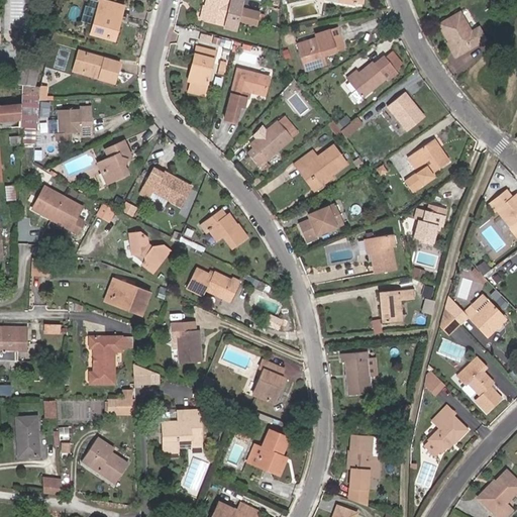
[(209,0),(205,21),(228,27),(234,1),(230,0),(209,0)]
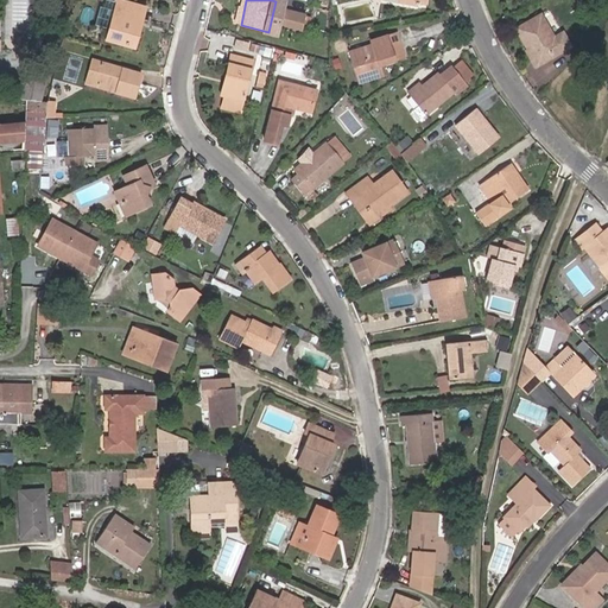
[(385,0),(400,4),(400,7),(417,10),(417,7),(426,8),(428,0),(385,0)]
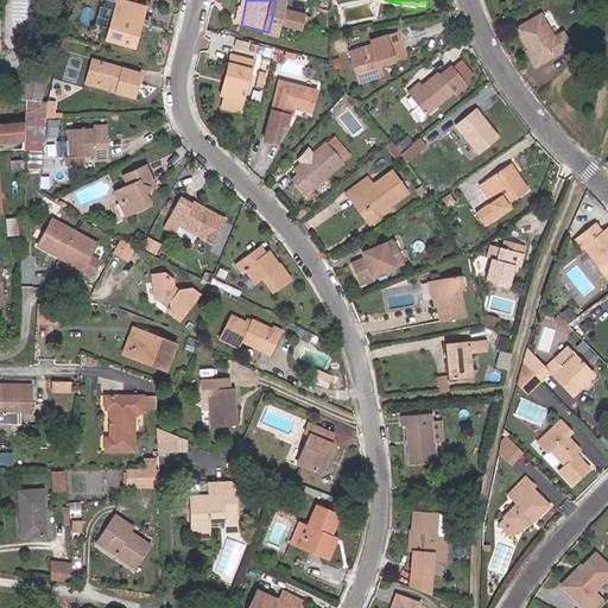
[(116,4),(106,43),(132,50),(138,27),(135,26),(140,11),(116,4)]
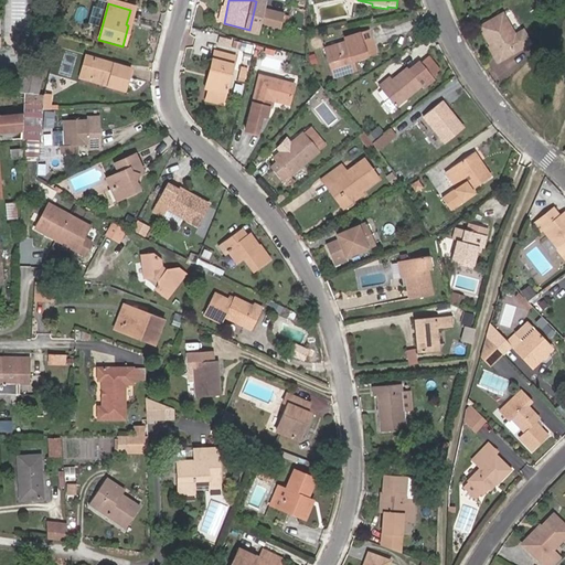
[(266,13),(263,27),(283,31),(285,18),(266,13)]
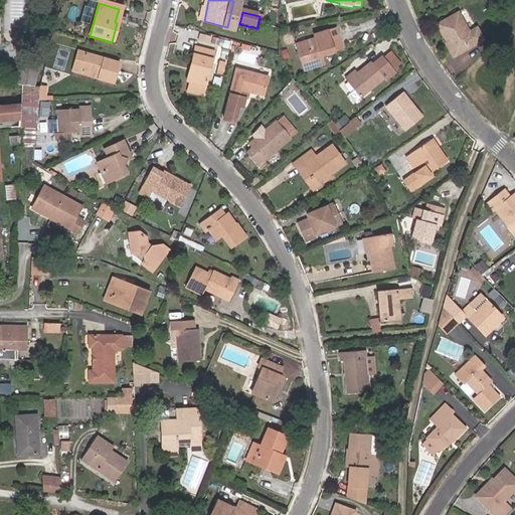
[(446,42),(455,57),(475,46),(458,15),(438,26),(442,34),(445,33),(449,40),(446,42)]
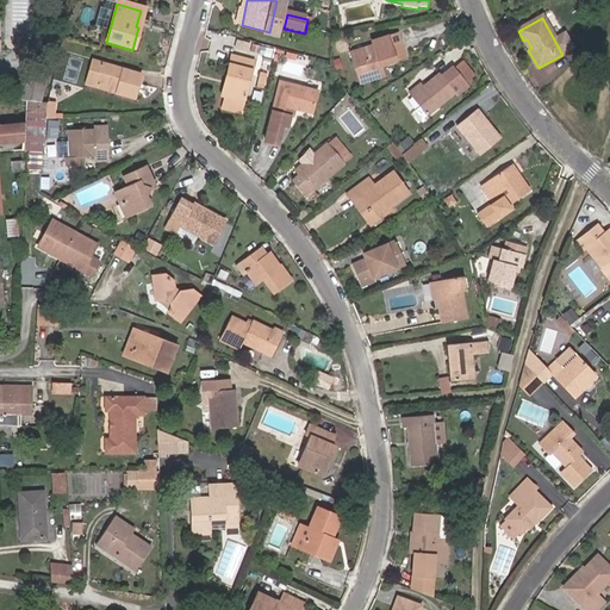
[(386,68),(406,62),(399,38),(374,45),(375,50),(353,57),(362,86),(385,80),(381,66),(385,64),(386,68)]
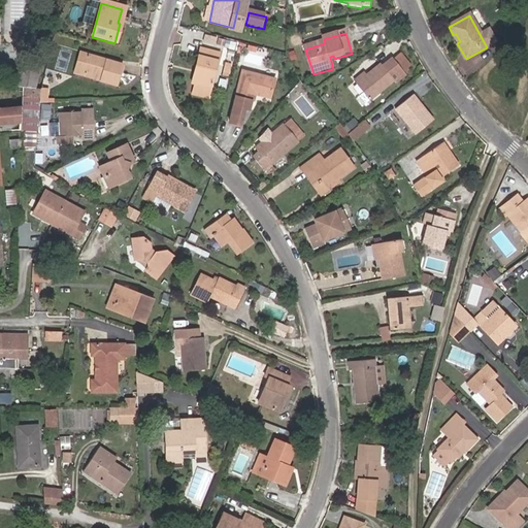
[(60,59),(68,62),(72,52),(63,48),(60,59)]
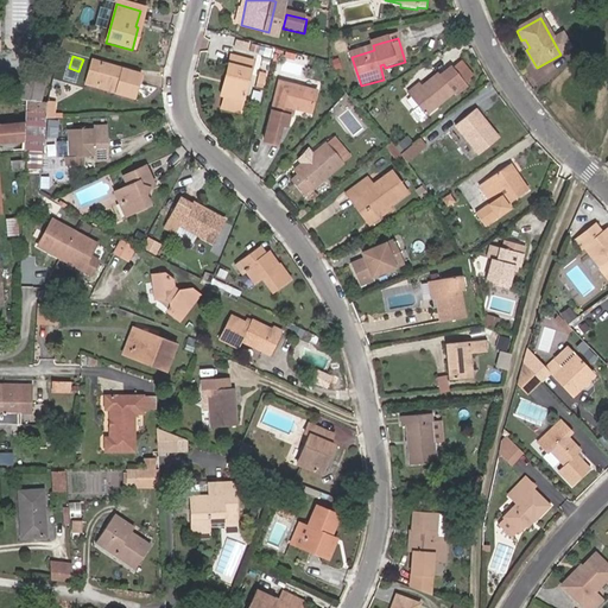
[(226,100),(242,103),(252,63),(234,58),(234,59),(232,68),(228,67),(225,81),(230,82),(226,100)]
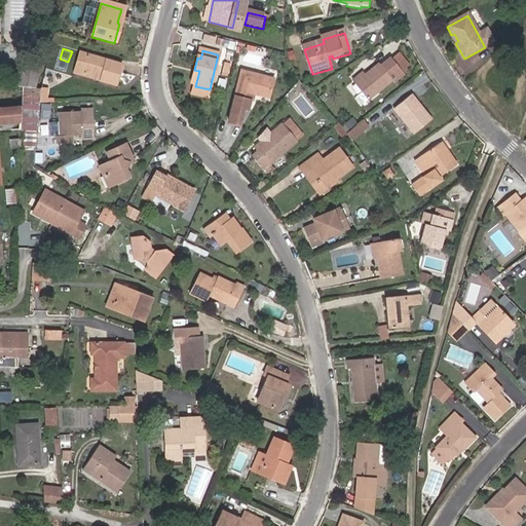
[(82,74),(86,58),(81,57),(76,76),(101,82),(102,79),(82,74)]
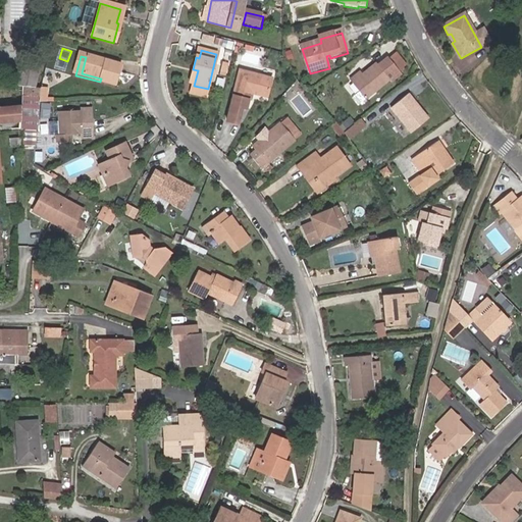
[(101,79),(100,82),(116,86),(121,66),(86,57),(82,73),(101,79)]
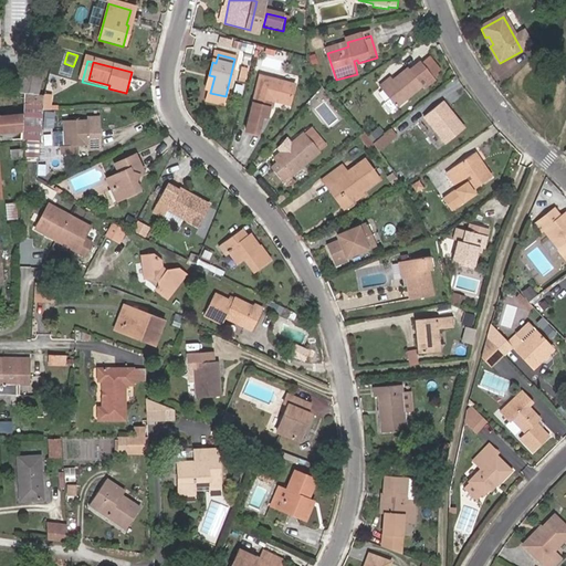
[(240,79),(247,80),(250,66),(243,64),(240,79)]
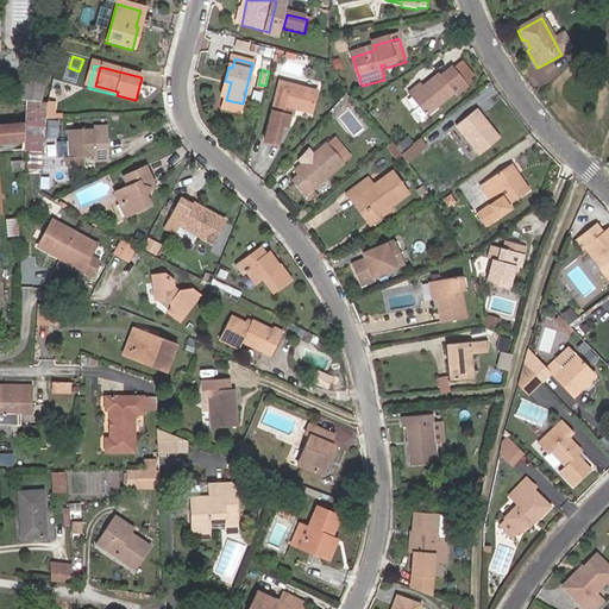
[(440,77),(425,90),(413,100),(427,118),(454,95),(457,98),(468,88),(453,70),(443,79),(440,77)]
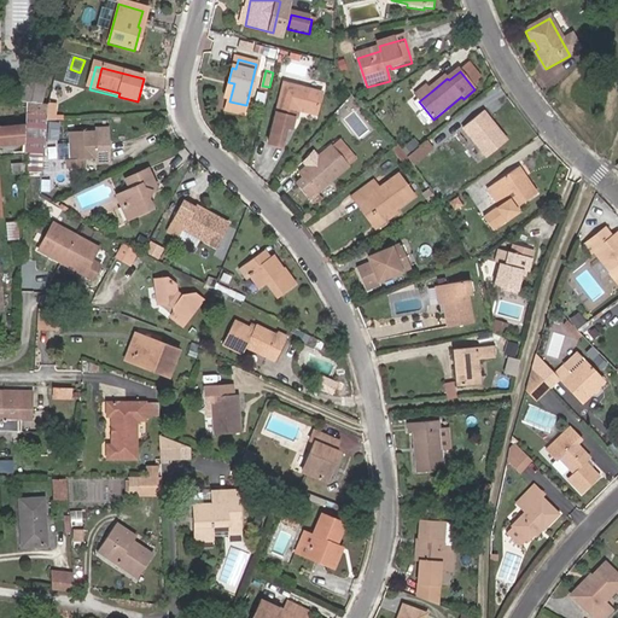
[(284,86),(268,146),(281,149),(286,129),(291,130),(293,120),(296,121),(298,110),(316,115),(321,94),(284,86)]
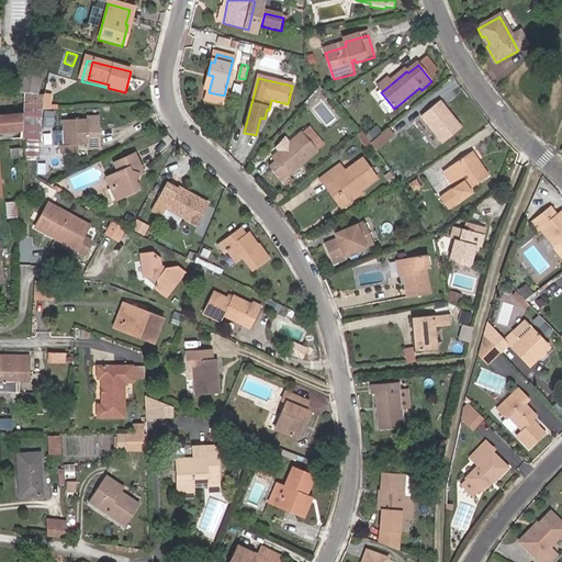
[(381,92),(392,83),(389,80),(379,89),(381,92)]
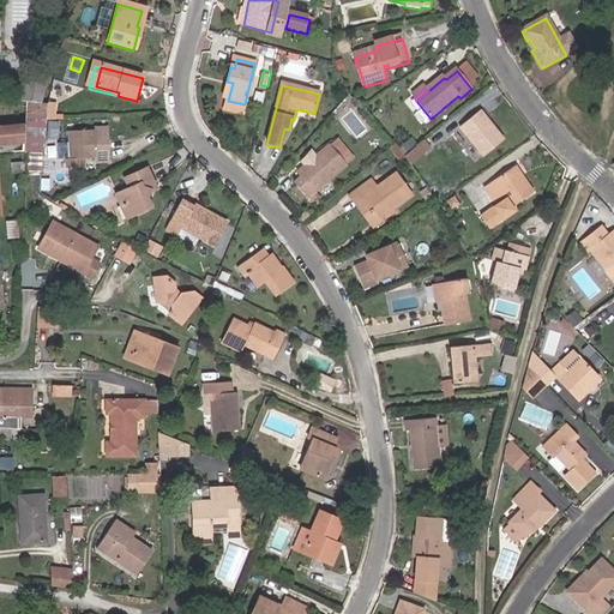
[(44,154),(48,122),(49,103),(43,102),(31,101),(28,101),(28,122),(28,143),(28,154),(38,154),(44,154)]
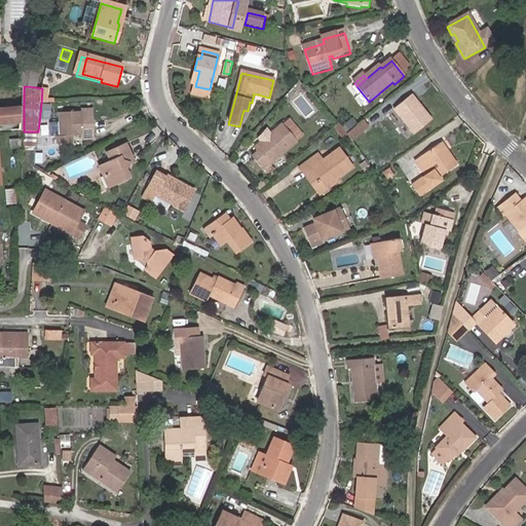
[(210,89),(195,86),(192,98),(207,101),(210,89)]
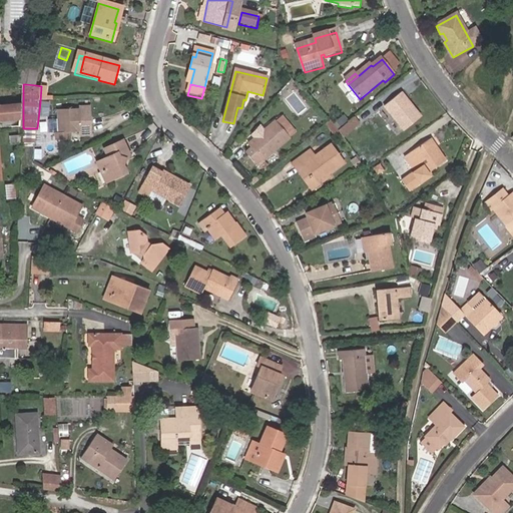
[(40,102),(47,102),(48,86),(41,86),(40,102)]
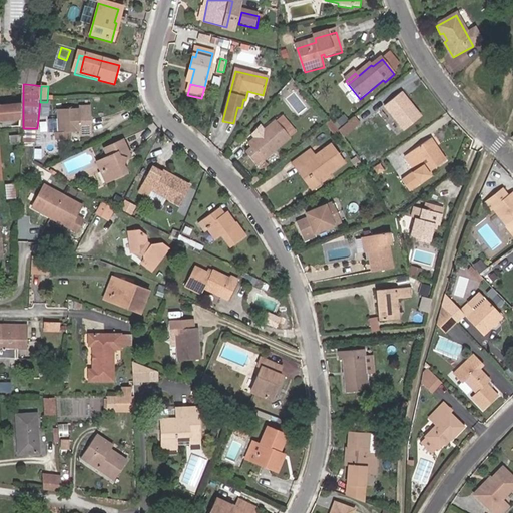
[(386,105),(403,128),(420,115),(403,92),(386,105)]
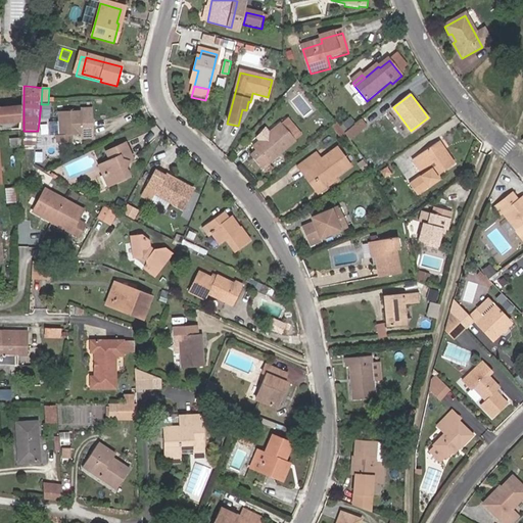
[(0,124),(24,122),(24,104),(0,106),(0,124)]
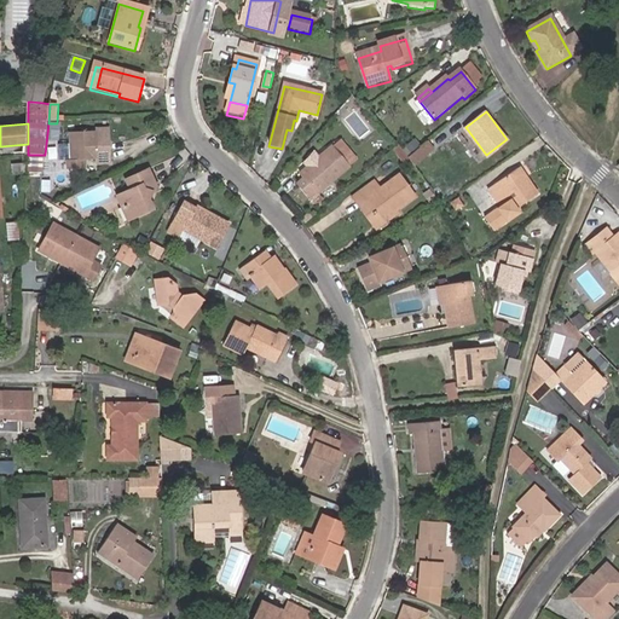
[(109,167),(108,132),(97,132),(97,134),(70,136),(71,163),(76,163),(76,172),(93,172),(92,162),(98,162),(98,167),(109,167)]
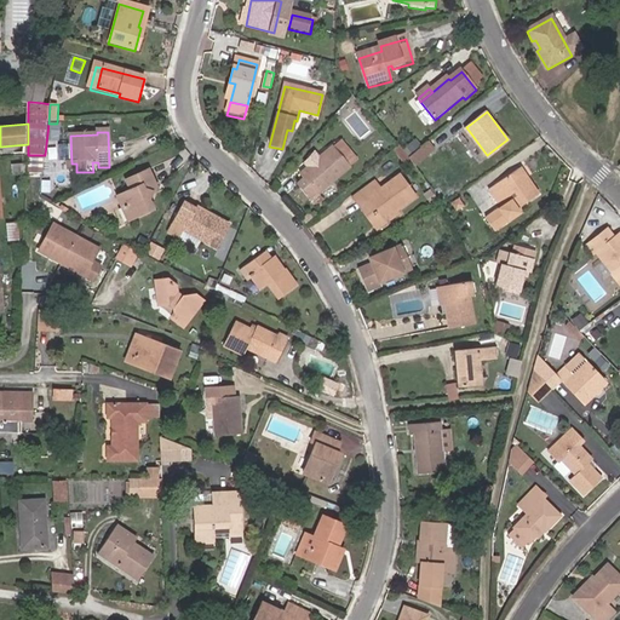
[(418,162),(438,148),(432,139),(412,154),(418,162)]
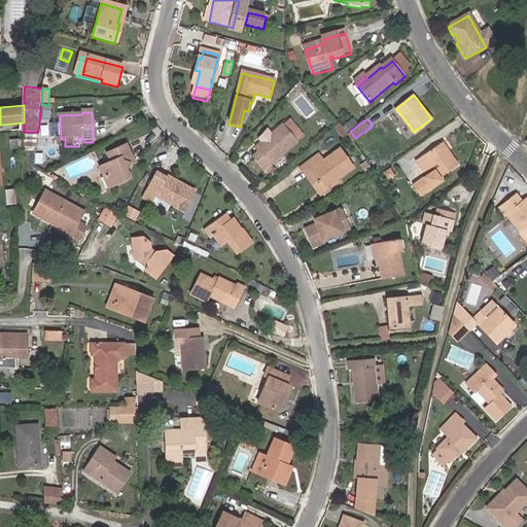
[(289,124),(283,128),(290,137),(296,132),(289,124)]
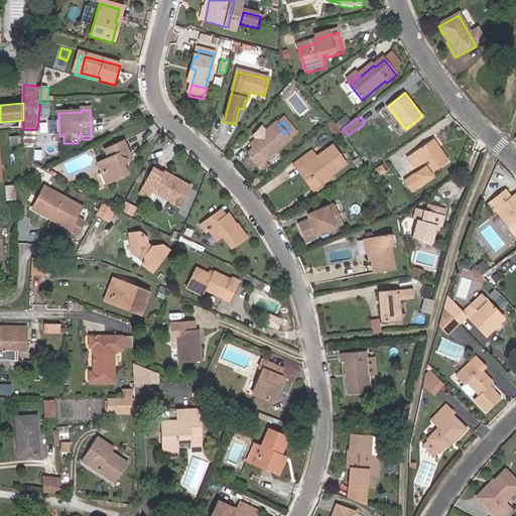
[(289,140),(284,134),(277,125),(275,123),(248,147),(251,150),(246,154),(257,167),(289,140)]
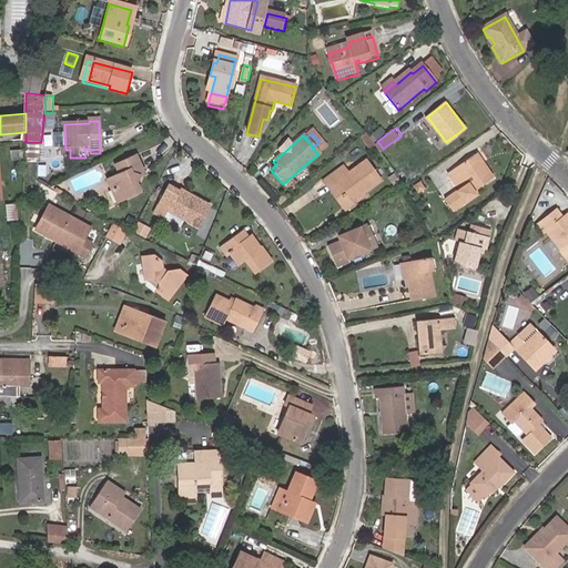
[(458,169),(474,194),(493,181),(477,156),(458,169)]
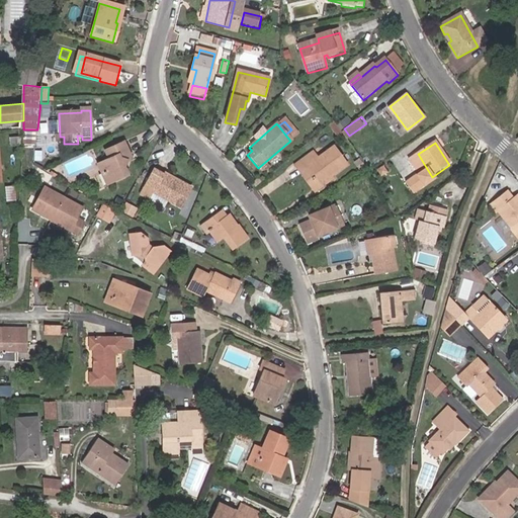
[(106,176),(110,184),(127,176),(123,169),(119,168),(121,165),(132,159),(123,146),(105,155),(109,161),(98,167),(103,178),(106,176)]
